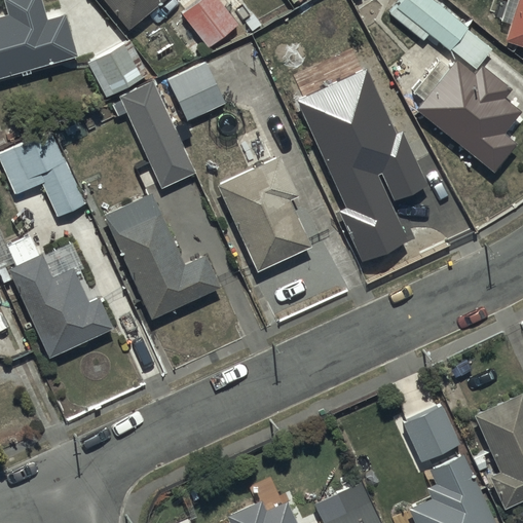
[(0,76),(20,71),(22,76),(32,74),(30,68),(76,55),(65,14),(46,20),(40,0),(3,0),(7,13),(0,15),(0,76)]
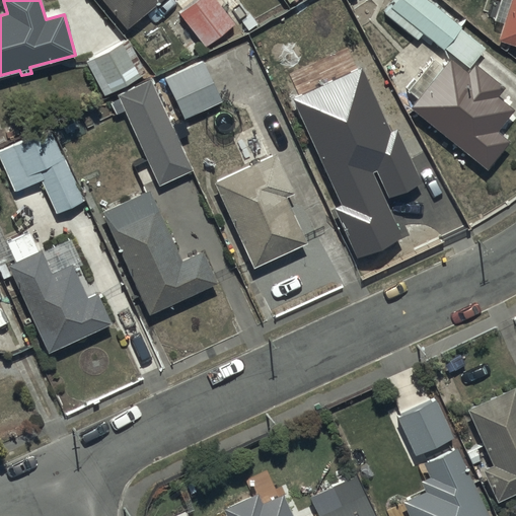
[(102,0),(127,29),(163,0),(102,0)]
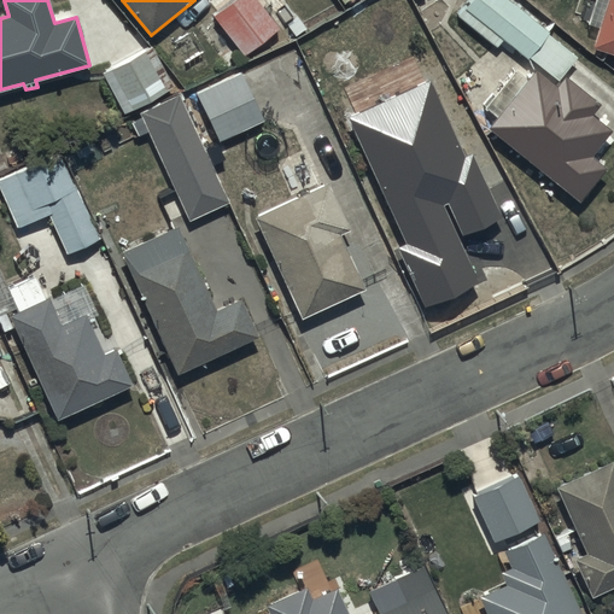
[(244,58),(270,37),(279,47),(296,34),(282,17),(275,22),(257,0),(235,0),(212,18),(244,58)]
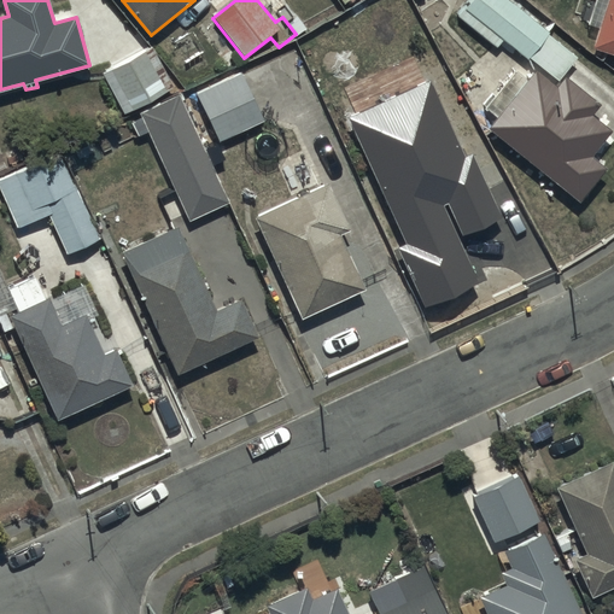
[(550,33),(508,0),(473,0),(458,18),(497,48),(503,41),(528,60),(530,58),(559,81),(578,58),(548,34),(550,33)]
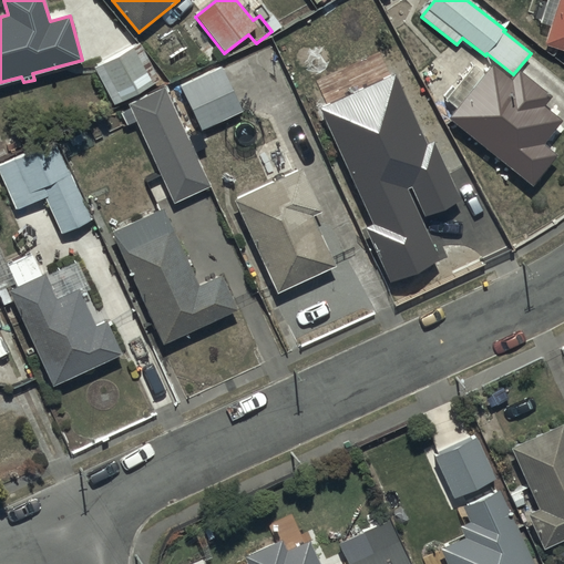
[(563,0),(557,0),(544,44),(563,51),(563,0)]
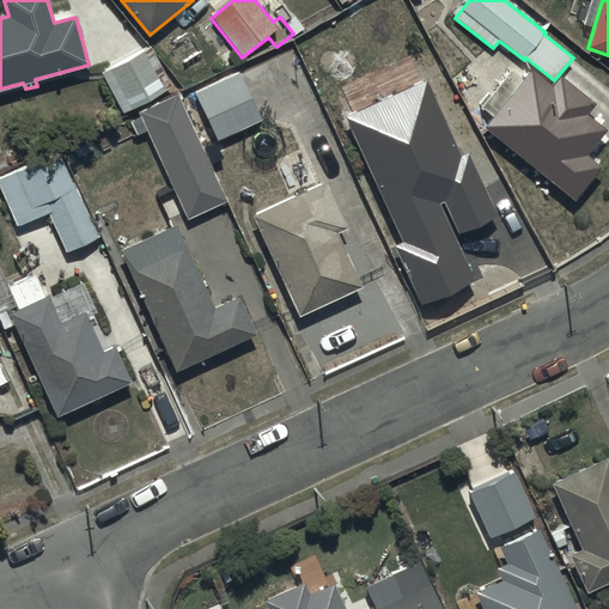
[(104,74),(123,113),(172,87),(152,49),(104,74)]
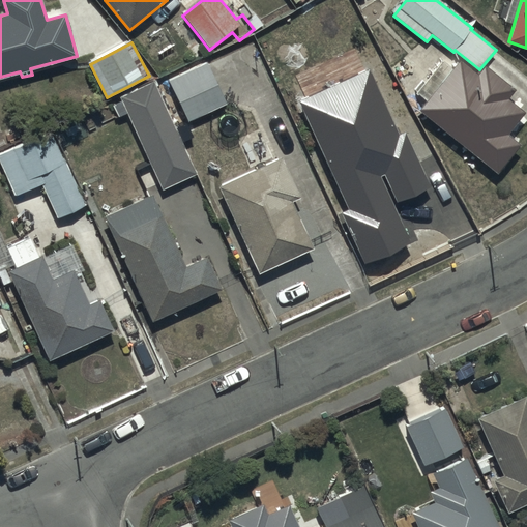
[(416,93),(427,101),(419,110),(497,174),(521,145),(507,135),(526,113),(507,98),(515,90),(486,66),(478,76),(460,60),(451,70),(442,63),(416,93)]
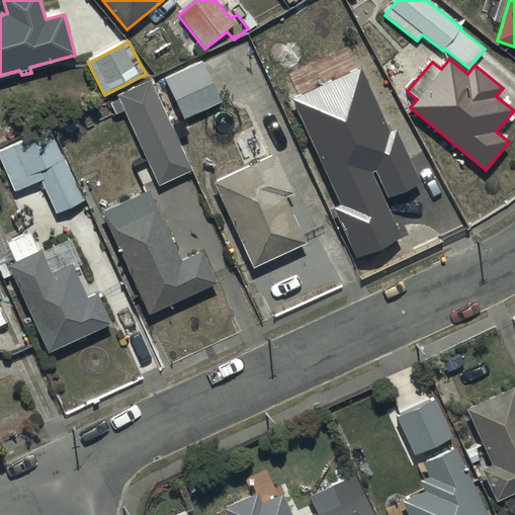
[(202,62),(165,80),(185,120),(222,102),(202,62)]
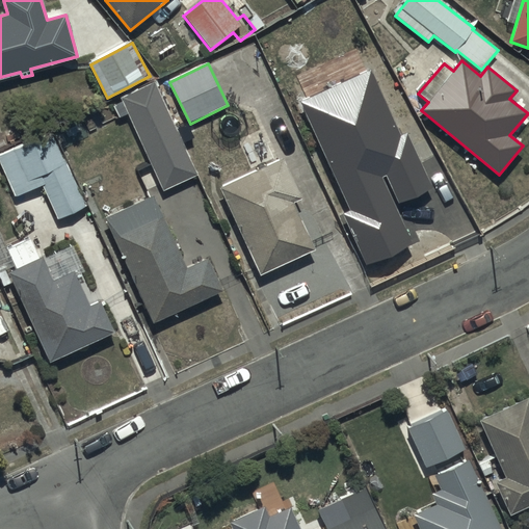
[(347,218),(370,268),(417,246),(399,207),(438,189),(413,135),(405,138),(375,72),(305,103),(354,215),(347,218)]
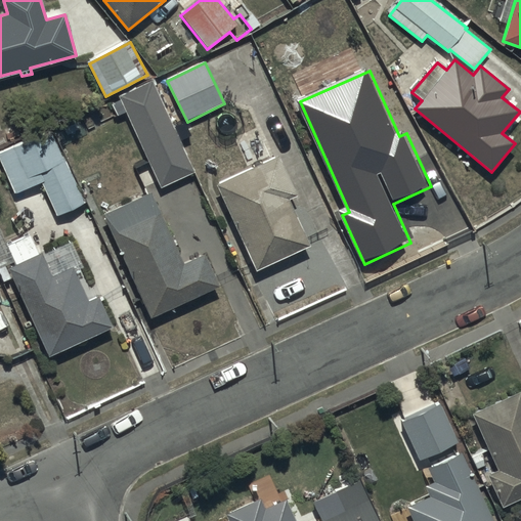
[(194,174),(154,81),(120,96),(161,188),(194,174)]
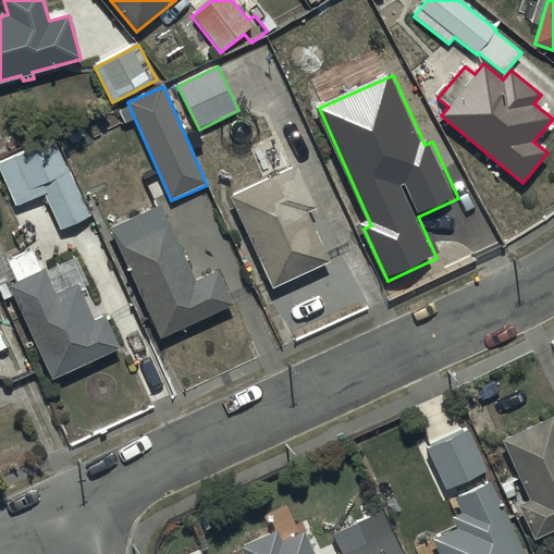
[(58,139),(0,163),(0,168),(16,207),(45,195),(59,230),(90,218),(58,139)]
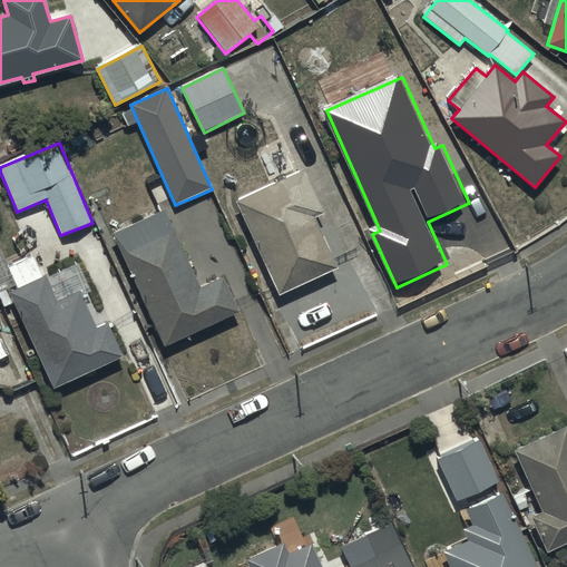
[(304,170),(236,201),(279,295),(338,270),(313,214),(322,211),(304,170)]
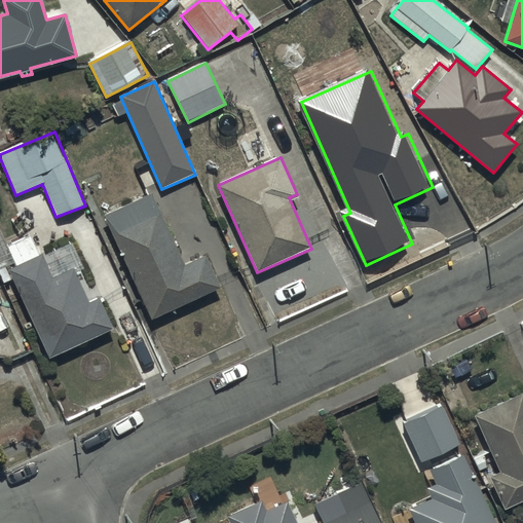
[(152,193),(104,216),(151,319),(219,288),(204,255),(185,264),(152,193)]
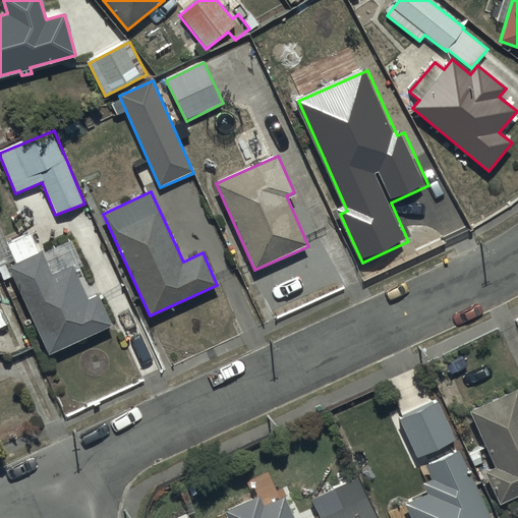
[(42,252),(39,253),(30,234),(8,243),(17,266),(8,270),(47,355),(113,326),(98,294),(88,298),(72,265),(52,274),(42,252)]
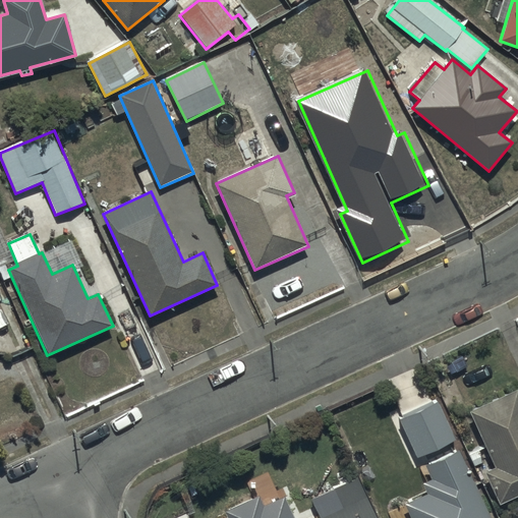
[(517,391),(469,412),(495,467),(484,472),(499,504),(517,495),(517,391)]
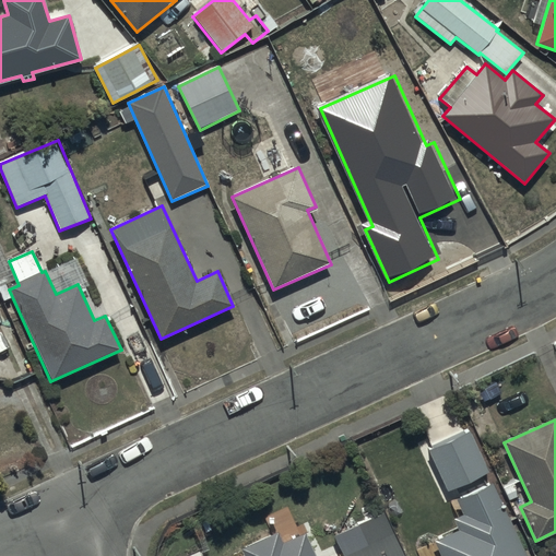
[(489,472),(471,432),(428,451),(447,492),(489,472)]
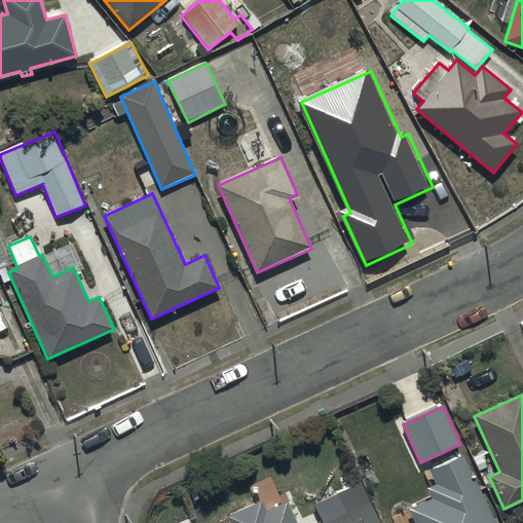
[(492,522),(463,455),(430,470),(436,483),(425,487),(431,498),(409,508),(415,522),(492,522)]
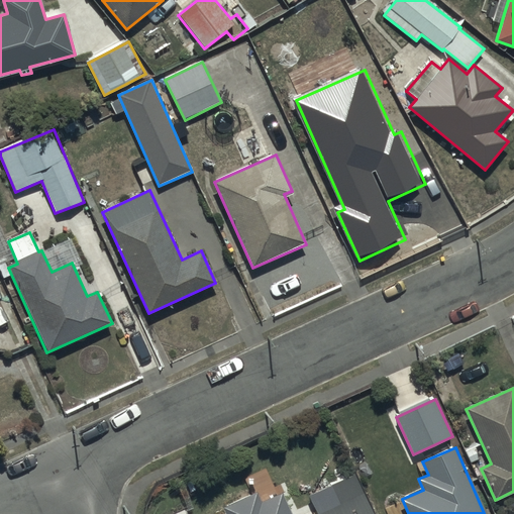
[(374,513),(355,474),(329,486),(338,505),(319,513),(374,513)]
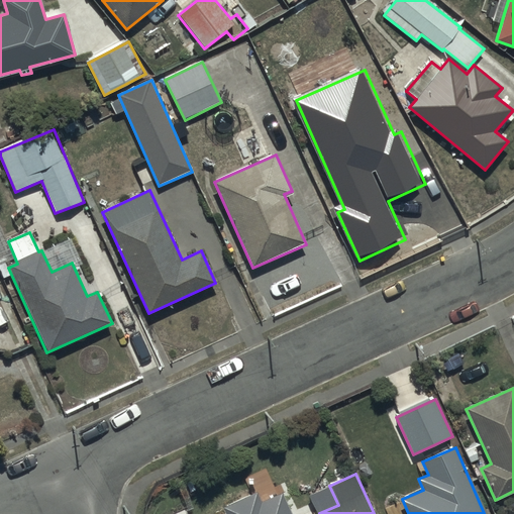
[(291,513),(282,493),(260,502),(255,492),(222,507),(225,513),(291,513)]
